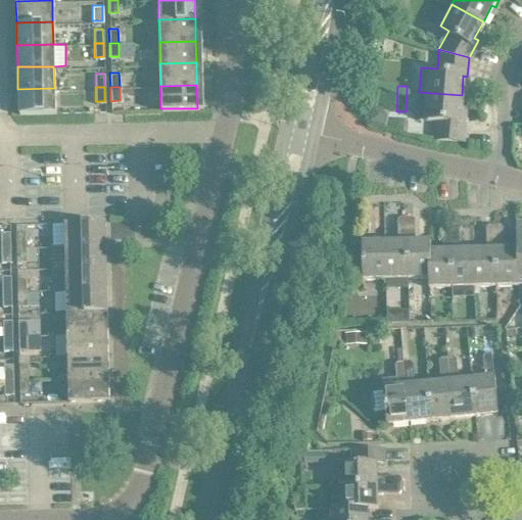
[(54,88),(17,89),(18,112),(54,111),(54,88)]
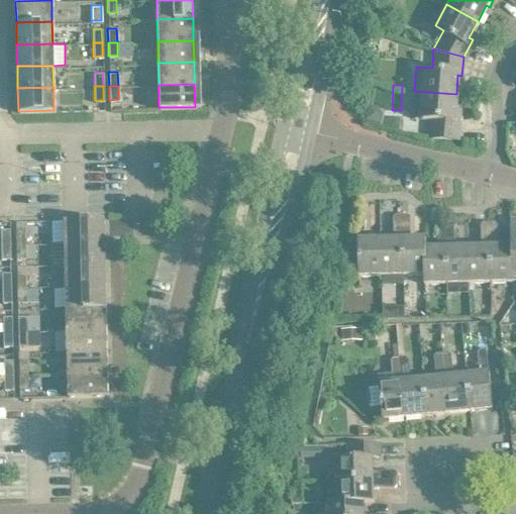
[(454,112),(456,94),(414,91),(412,115),(428,117),(427,134),(457,136),(459,113),(454,112)]
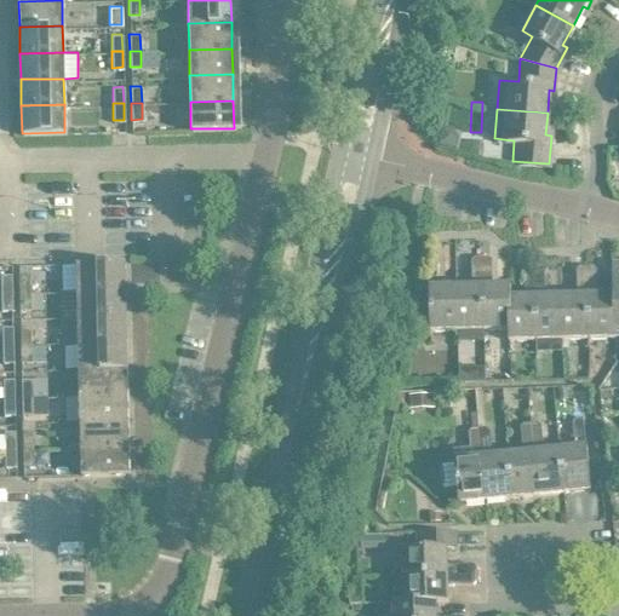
[(456,327),(481,327),(480,254),(475,254),(469,259),(470,285),(454,285),(456,327)]
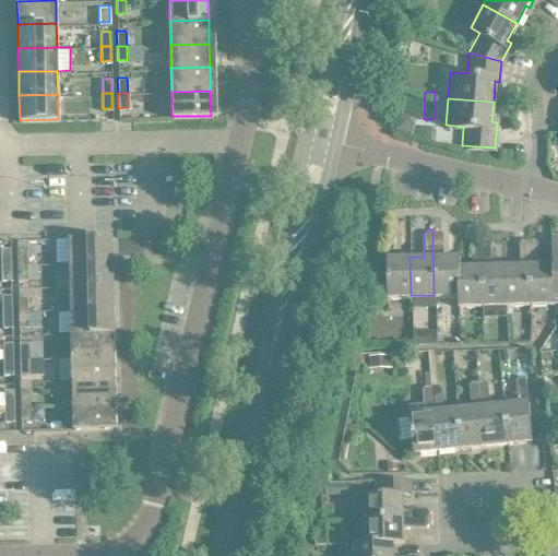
[(434,295),(456,294),(458,294),(456,265),(458,265),(458,255),(442,256),(441,233),(438,229),(432,229),(434,295)]
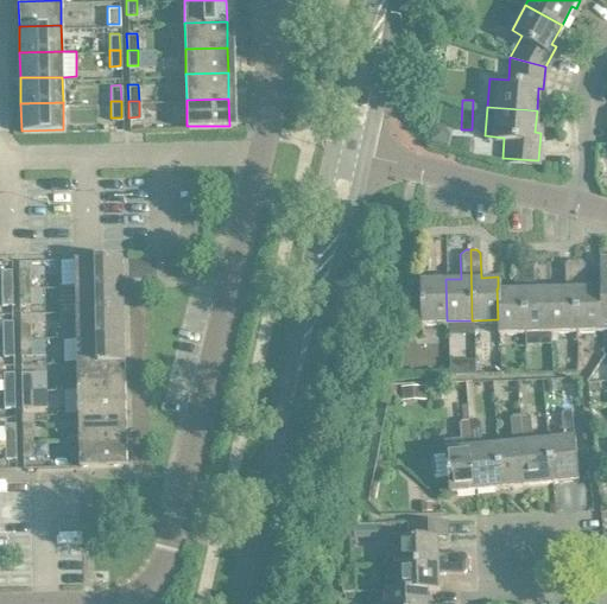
[(73,283),(115,281),(114,255),(71,256),(73,283)]
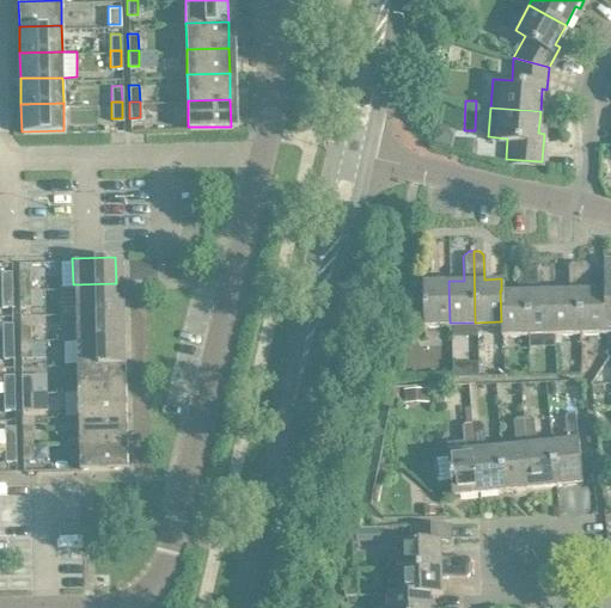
[(567,288),(553,288),(553,332),(579,331),(578,259),(570,260),(567,263),(567,288)]
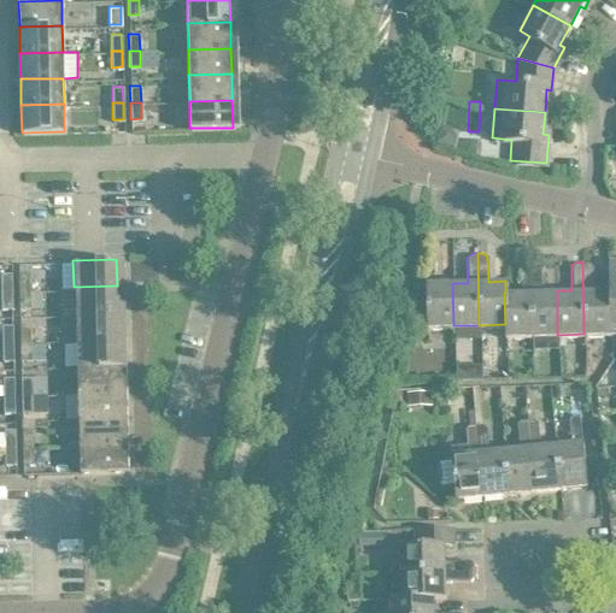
[(588,261),(582,261),(584,334),(610,334),(610,322),(609,322),(609,289),(608,289),(593,289),(592,265),(588,261)]
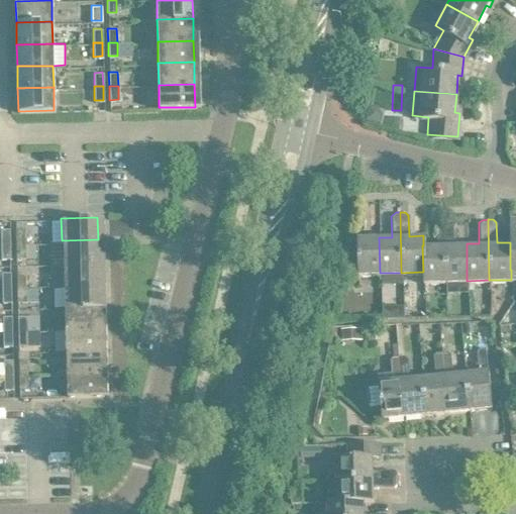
[(422,282),(445,281),(444,220),(438,221),(435,223),(435,244),(423,245),(422,245),(423,272),(422,272),(422,282)]
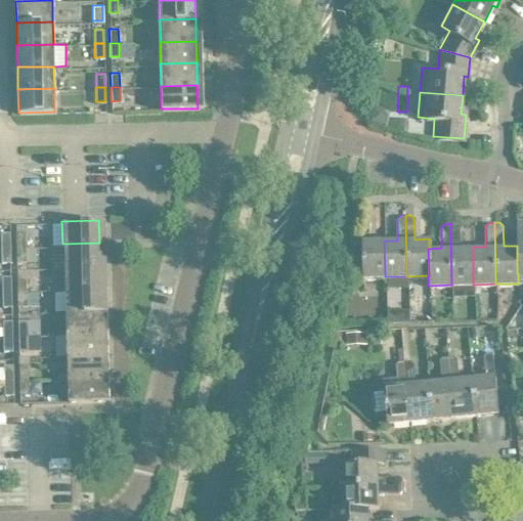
[(455,223),(450,223),(451,285),(473,285),(473,247),(459,248),(459,226),(455,223)]
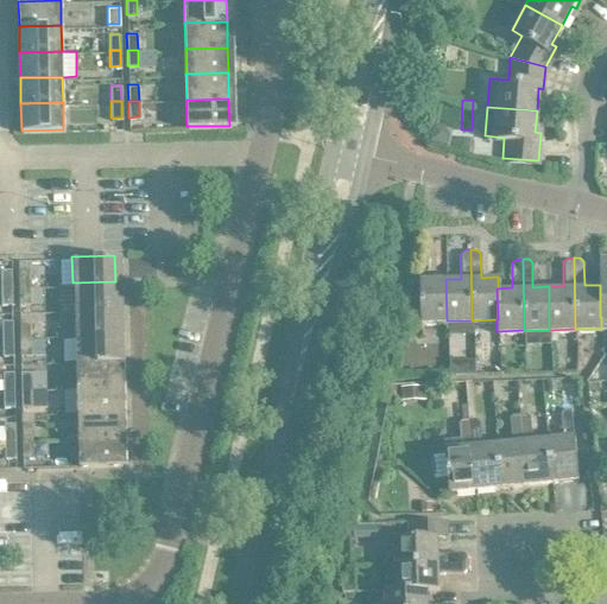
[(0,285),(10,284),(10,267),(0,267),(0,285)]
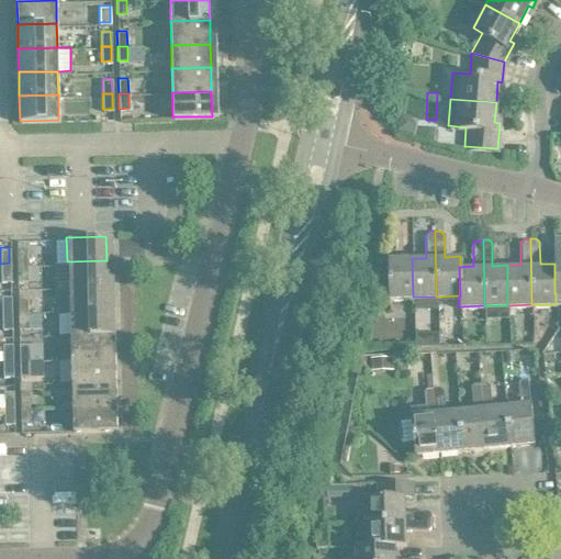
[(15,263),(25,263),(24,247),(15,247),(15,263)]
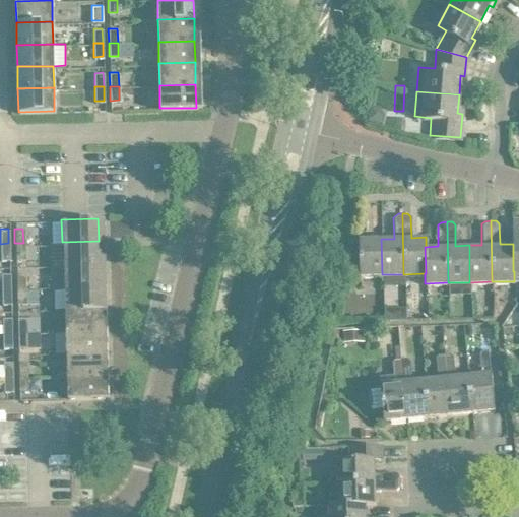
[(360,275),(382,274),(381,239),(359,239),(355,235),(349,235),(350,252),(359,252),(360,275)]
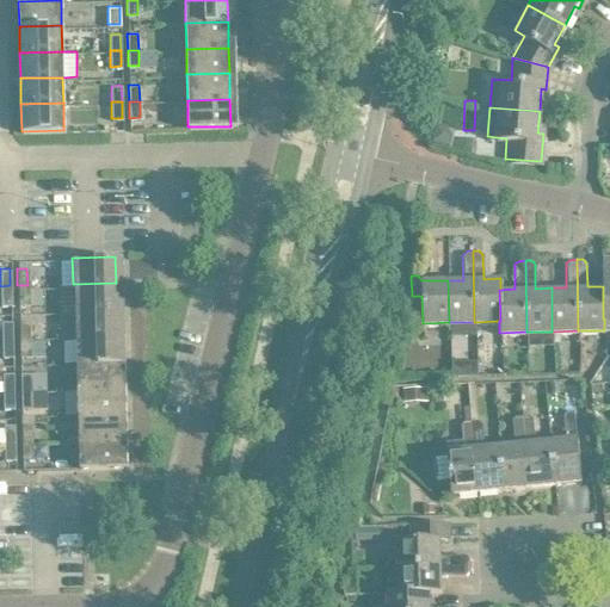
[(74,310),(116,309),(116,283),(73,284),(74,310)]
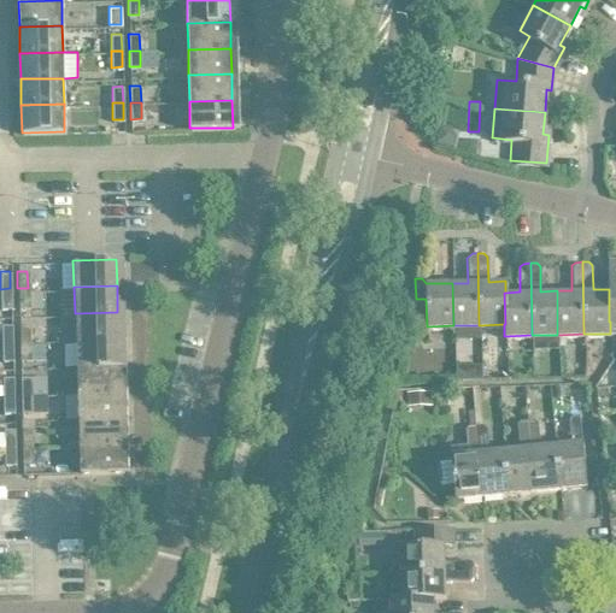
[(10,288),(0,289),(0,306),(10,306),(10,288)]
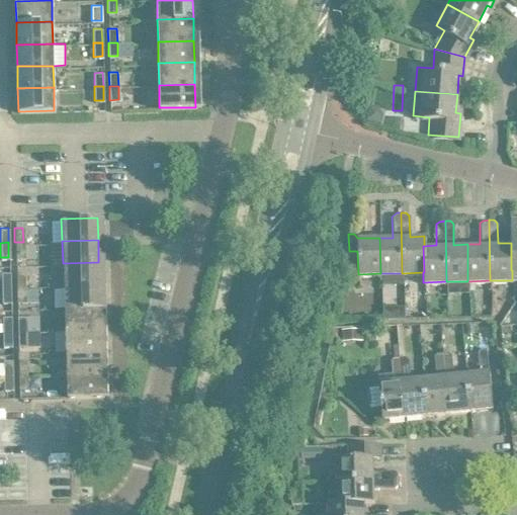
[(23,242),(14,242),(14,257),(23,257),(23,242)]
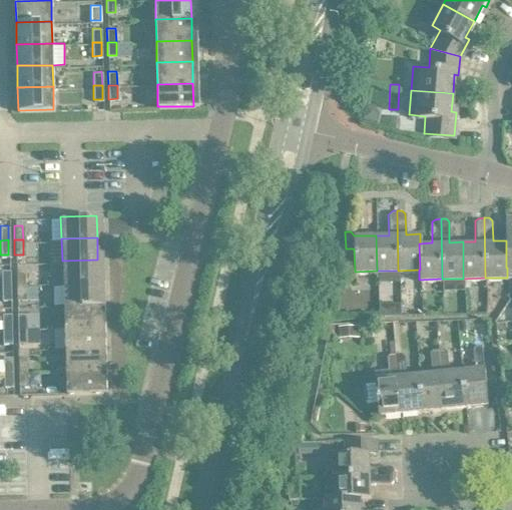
[(62,282),(98,281),(97,260),(62,261),(62,282)]
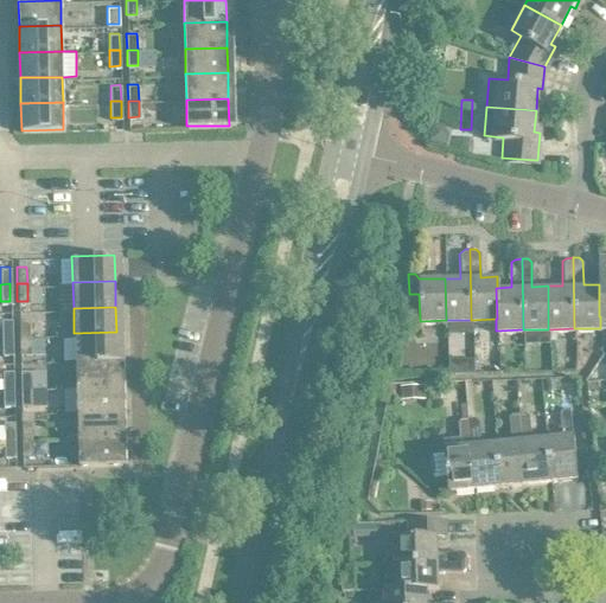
[(11,335),(11,318),(0,318),(0,335),(11,335)]
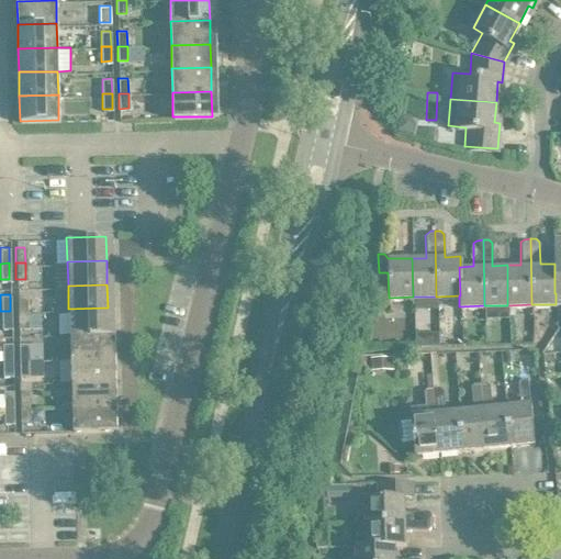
[(17,310),(26,310),(26,294),(17,294),(17,310)]
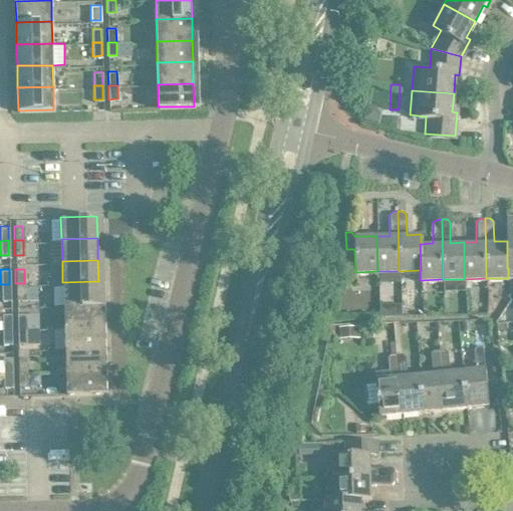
[(63,304),(99,303),(98,281),(62,282),(63,304)]
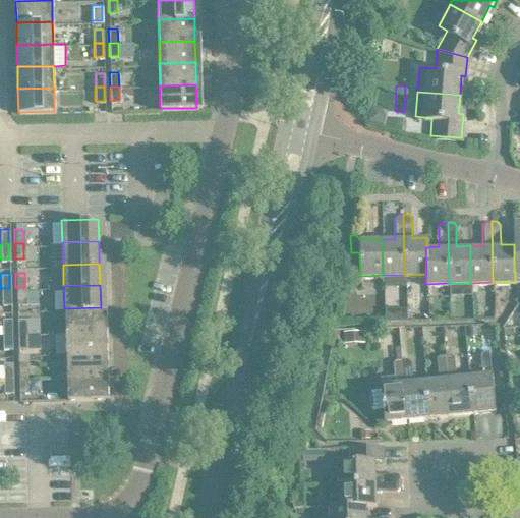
[(24,287),(15,287),(15,302),(24,302),(24,287)]
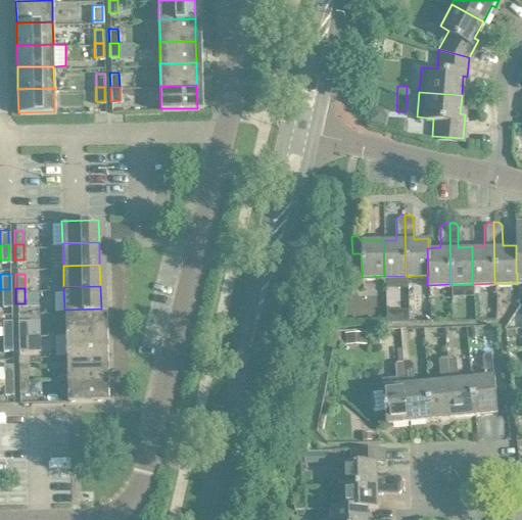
[(9,289),(0,289),(0,303),(9,303),(9,289)]
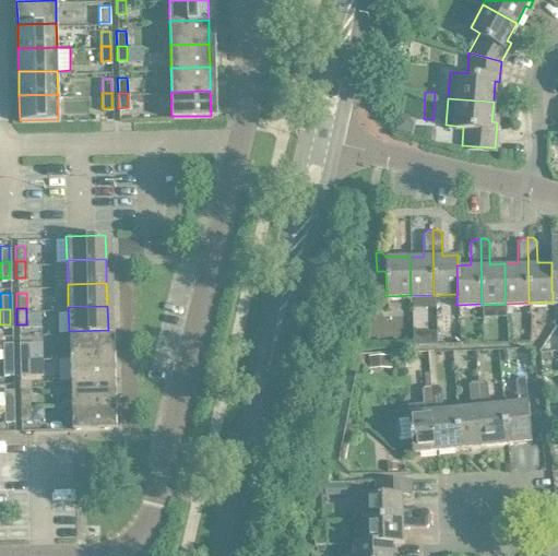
[(69,355),(108,354),(108,330),(69,331),(69,355)]
